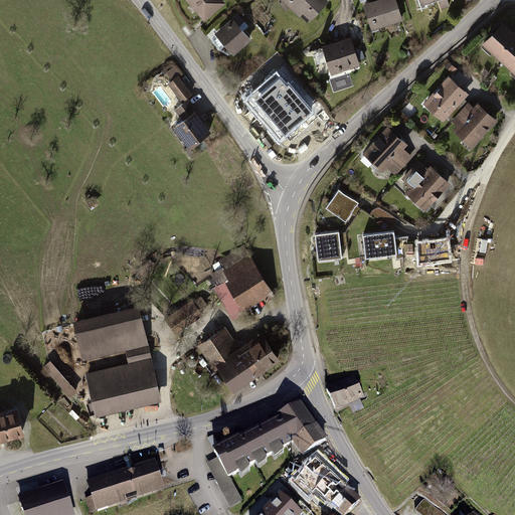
[(220,0),(188,0),(192,4),(194,3),(199,8),(197,10),(205,19),(223,3),(220,0)]
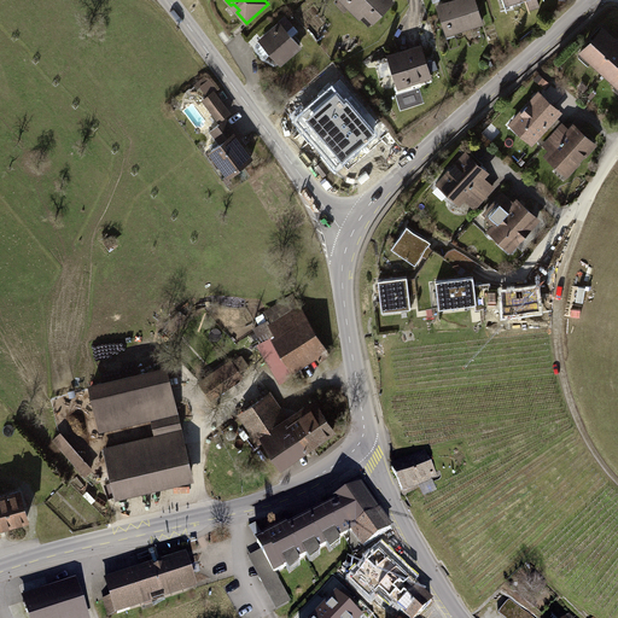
[(392,3),(390,0),(342,0),(369,27),(392,3)]
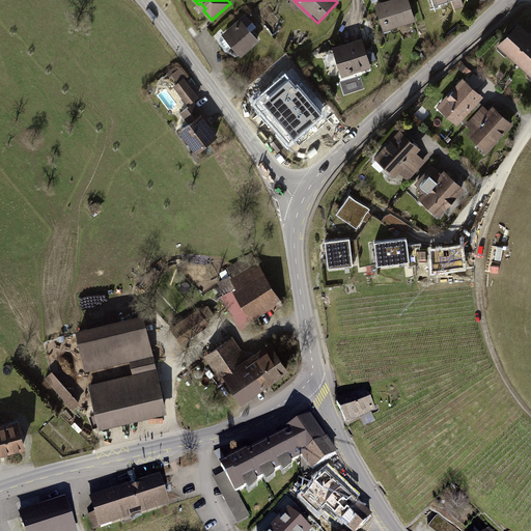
[(408,0),(393,0),(378,5),(383,22),(386,22),(387,24),(389,23),(390,27),(415,20),(408,0)]
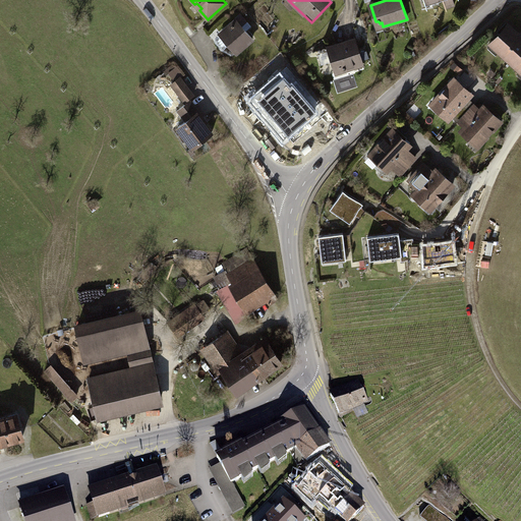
[(237,20),(222,34),(238,52),(253,39),(242,26),(247,22),(241,14),(236,18),(237,20)]
